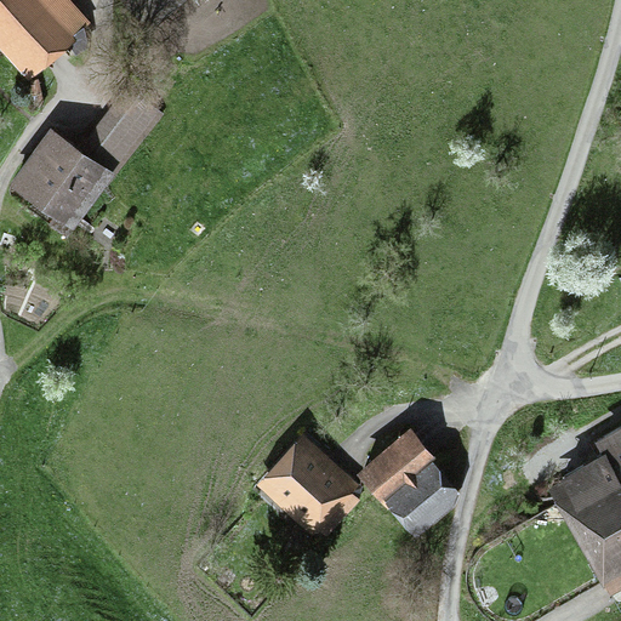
[(0,0),(0,45),(28,79),(93,24),(73,0),(0,0)]
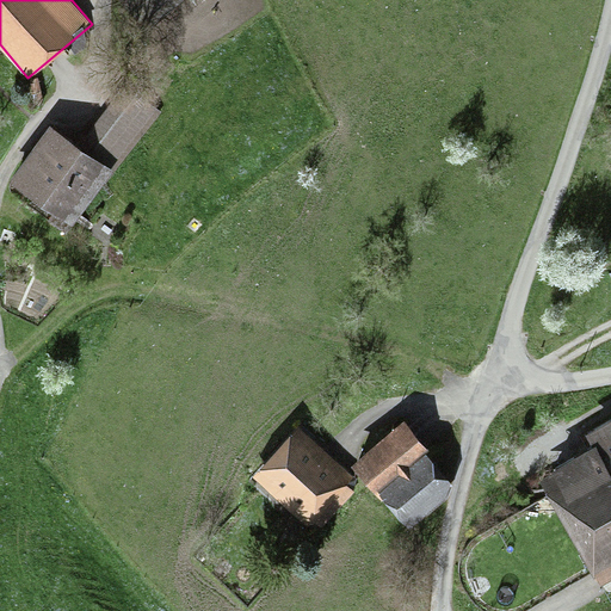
[(79,143),(116,171),(160,111),(122,84),(79,143)]
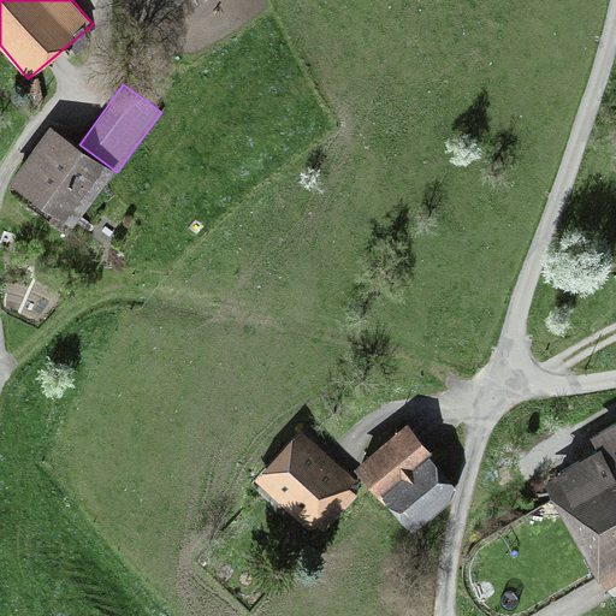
[(117,172),(80,144),(51,124),(9,181),(37,201),(33,207),(48,219),(53,212),(73,227),(106,184),(107,185),(117,172)]
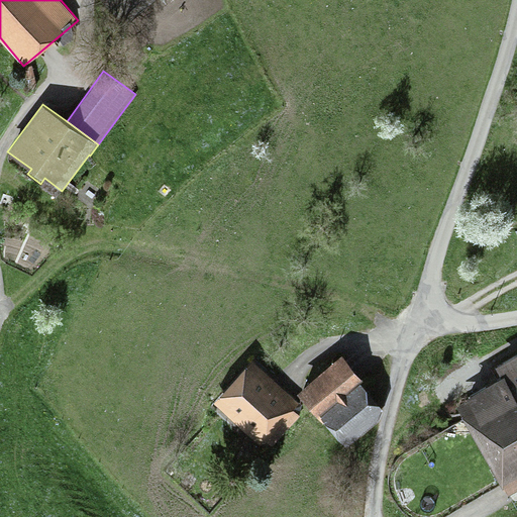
[(341,353),(298,391),(345,447),(379,420),(383,408),(362,382),(364,379),(341,353)]
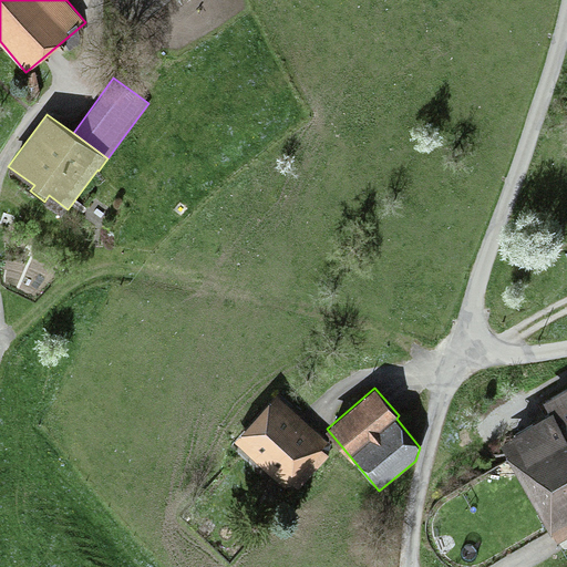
[(276,393),(234,441),(241,449),(236,455),(256,474),(261,467),(284,487),(291,482),(299,488),(329,455),(330,443),(276,393)]
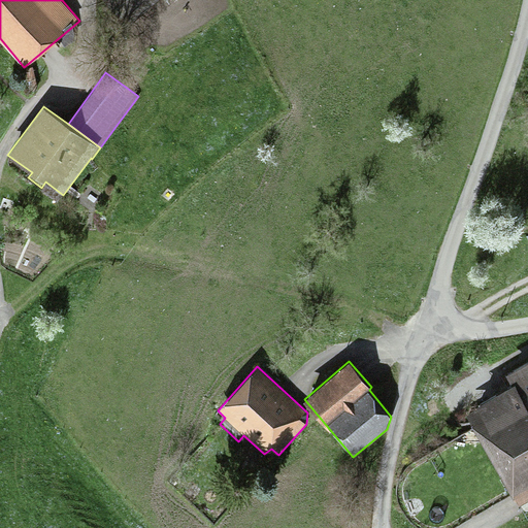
[(527,482),(527,381),(482,405),(524,484),(527,482)]
